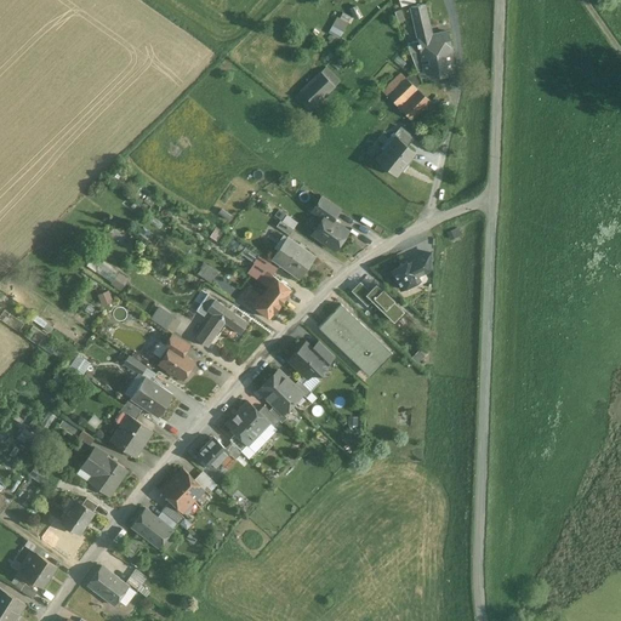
[(448,32),(431,35),(423,4),(410,7),(419,41),(423,61),(429,60),(432,58),(434,77),(453,74),(450,55),(453,53),(448,32)]
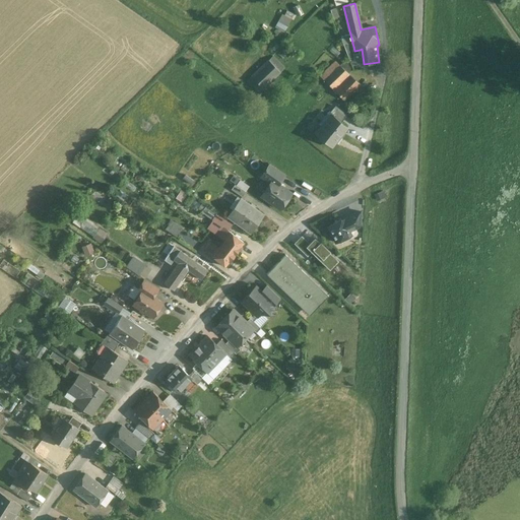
[(282,9),(275,26),(284,30),(293,13),(282,9)]
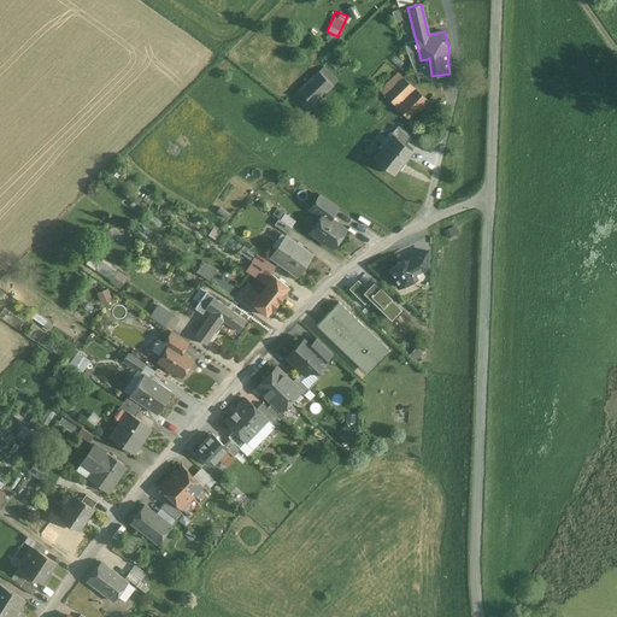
[(416,41),(405,43),(405,47),(413,70),(417,80),(428,72),(427,59),(421,60),(416,41)]
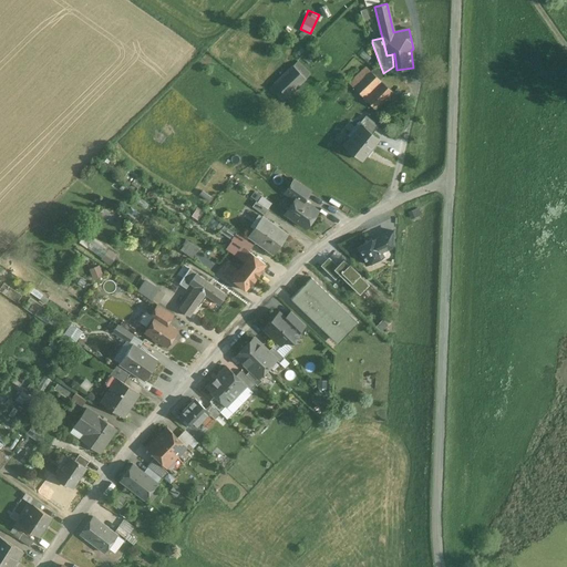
[(285,99),(308,75),(295,61),(270,84),(285,99)]
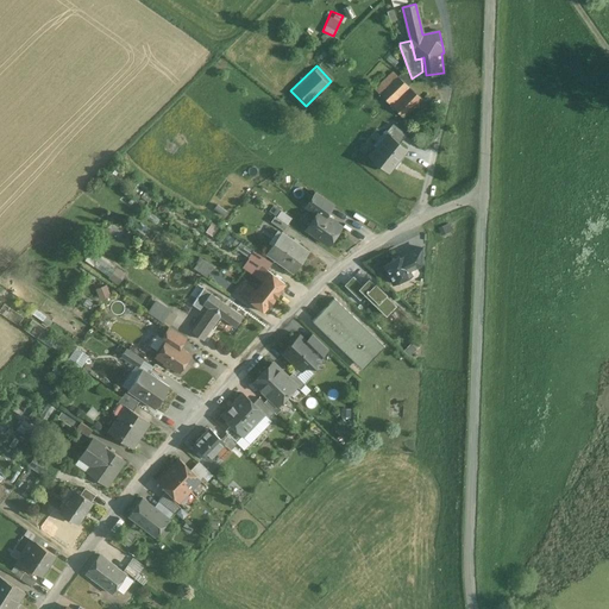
[(408,69),(381,96),(391,106),(410,88),(414,83),(412,79),(408,69)]
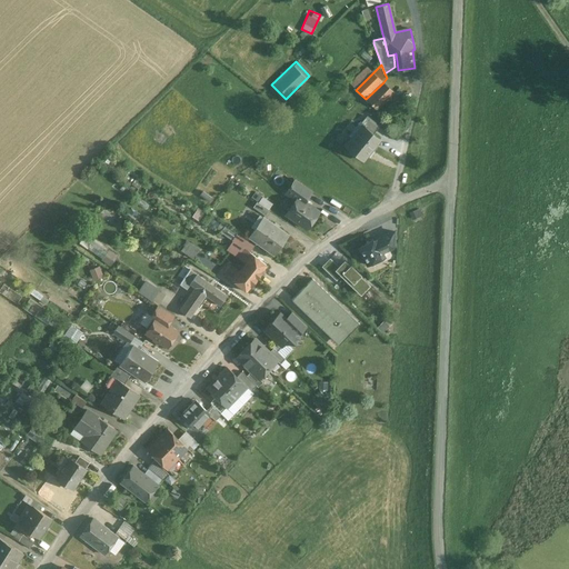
[(383,82),(366,99),(377,111),(395,93),(383,82)]
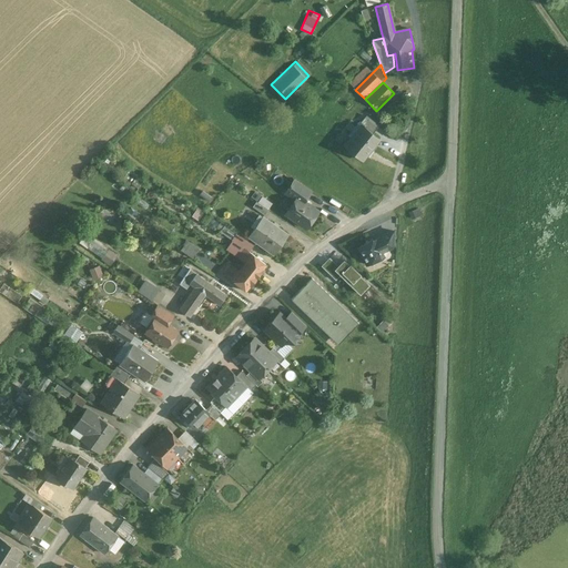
[(378,127),(367,118),(362,125),(373,134),(378,127)]
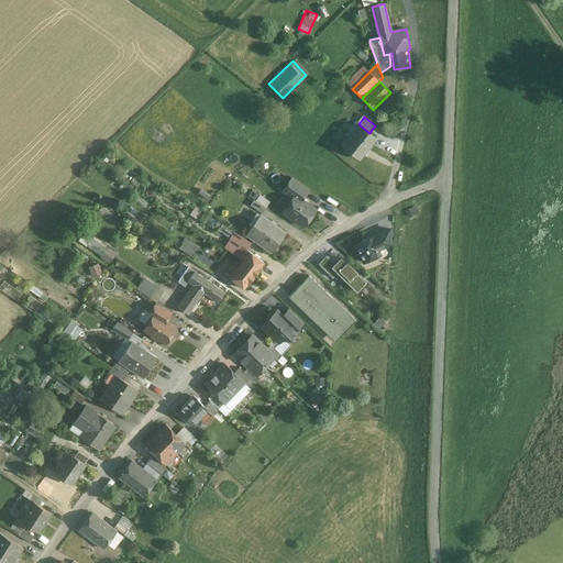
[(370,133),(359,124),(342,145),(359,158),(376,138),(370,133)]
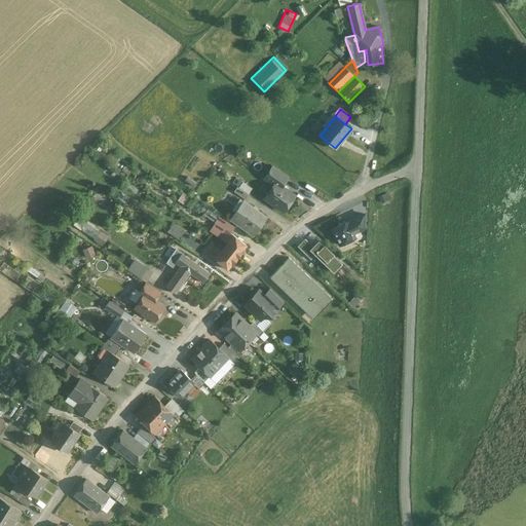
[(272,166),(264,179),(272,185),(274,183),(280,187),(288,177),(272,166)]
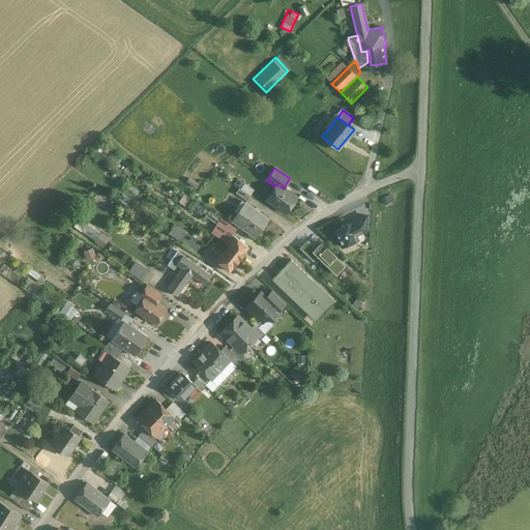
[(283,188),(276,184),(274,186),(271,192),(273,194),(269,201),(286,213),(296,198),(283,188)]
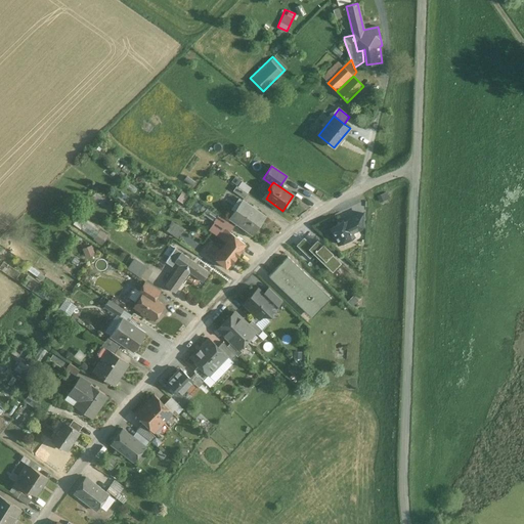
[(247,193),(236,186),(232,190),(244,199),(247,193)]
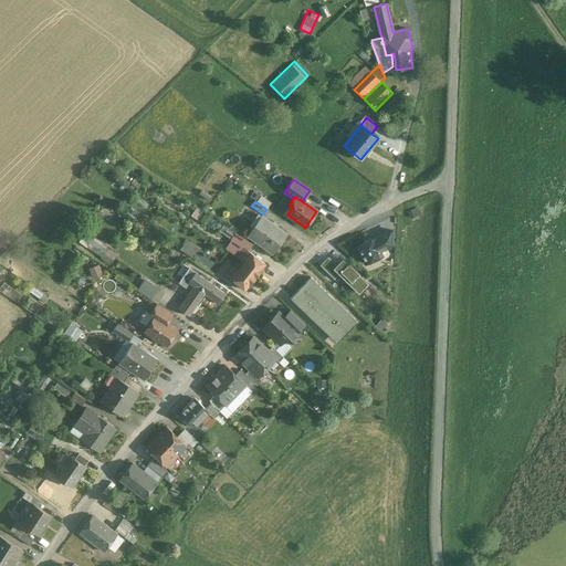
[(197,206),(190,215),(198,220),(205,211),(197,206)]
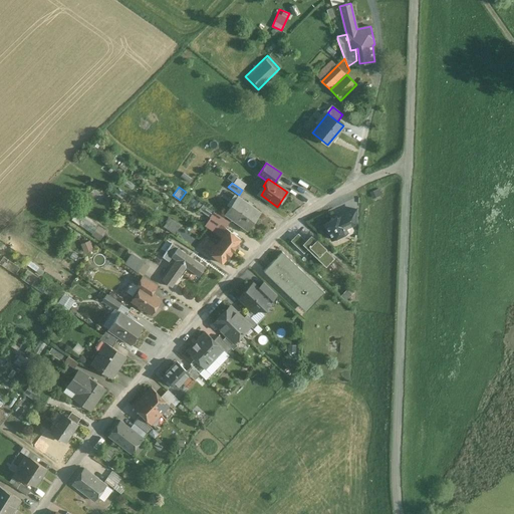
[(260,213),(237,196),(225,214),(248,230),(260,213)]
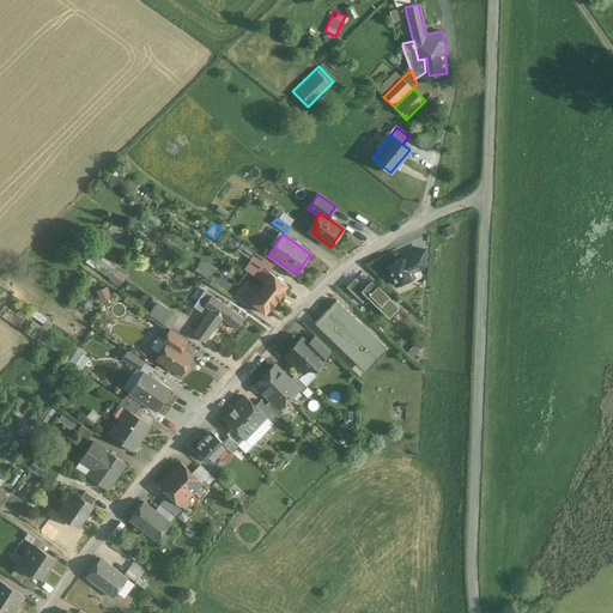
[(255,252),(242,243),(237,250),(250,259),(255,252)]
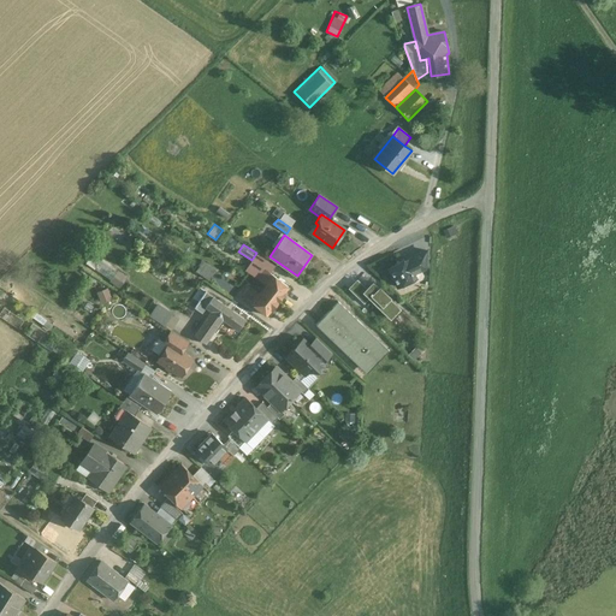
[(426,250),(414,256),(421,270),(425,267),(426,250)]
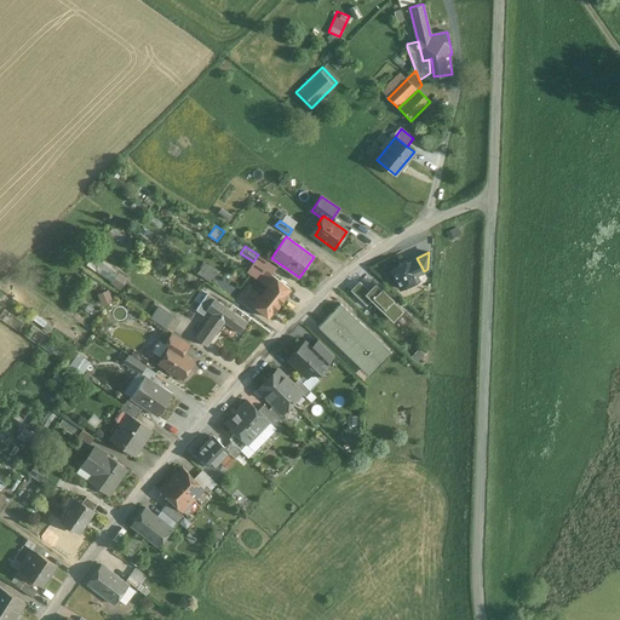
[(417,258),(411,260),(417,275),(424,271),(417,258)]
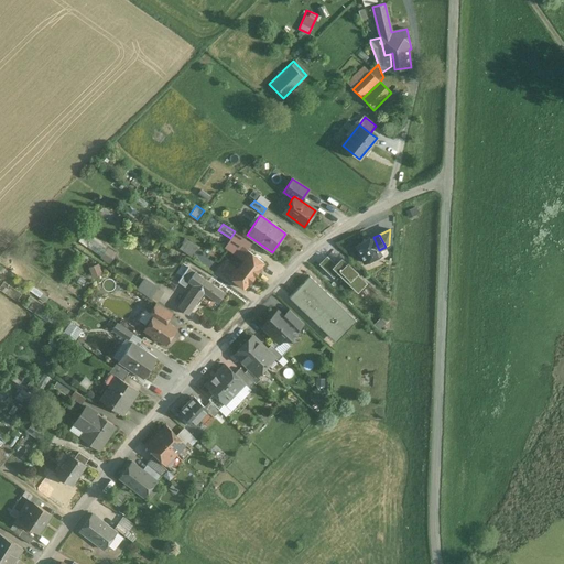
[(89,236),(83,245),(110,264),(115,257),(94,242),(95,240),(89,236)]
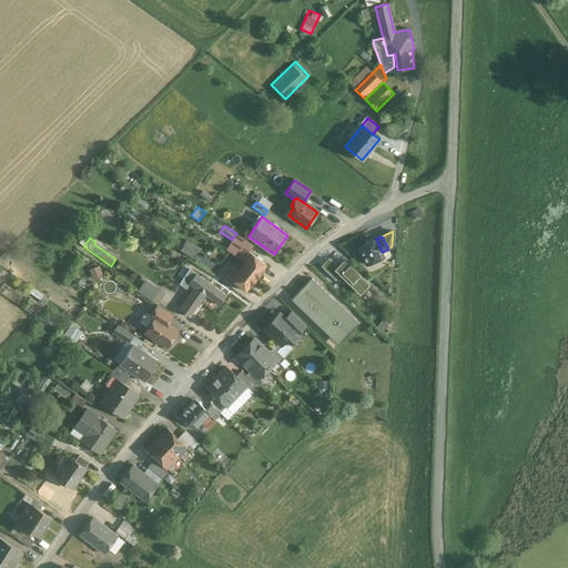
[(371,241),(366,240),(364,244),(358,246),(366,264),(384,256),(382,252),(376,239),(371,241)]
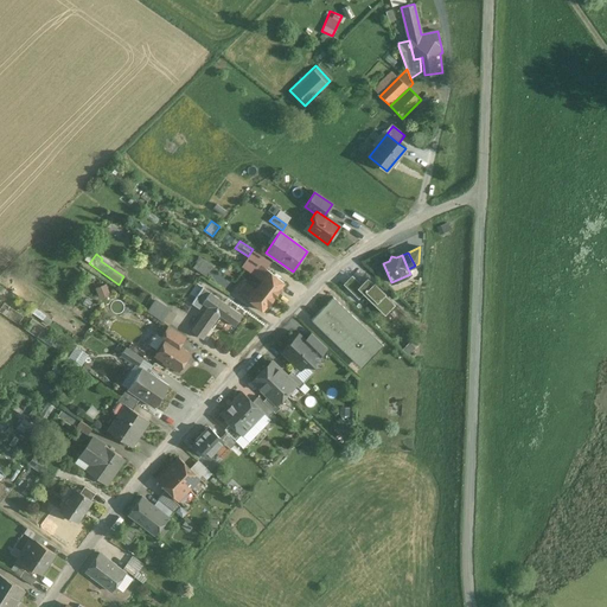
[(191,267),(205,275),(212,264),(198,256),(191,267)]
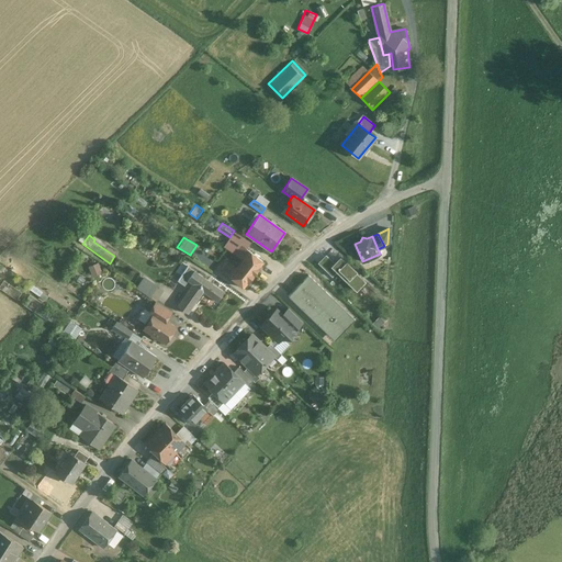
[(238,243),(232,250),(235,254),(242,245),(238,243)]
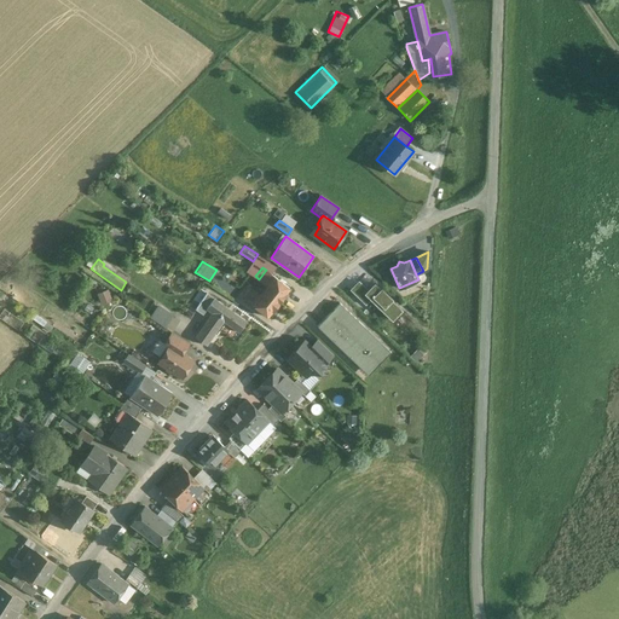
[(275,277),(266,270),(259,279),(267,287),(275,277)]
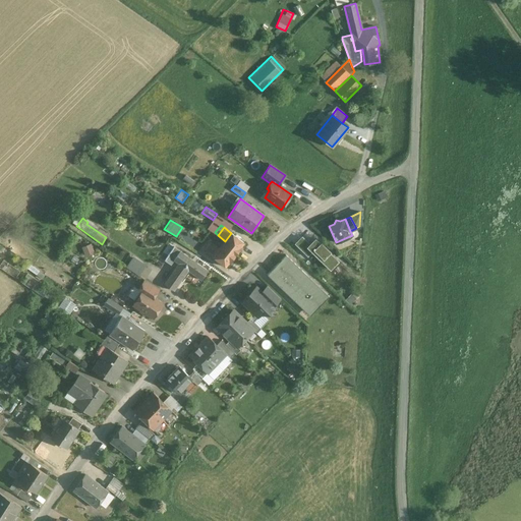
[(244,242),(231,233),(225,241),(222,245),(235,254),(244,242)]
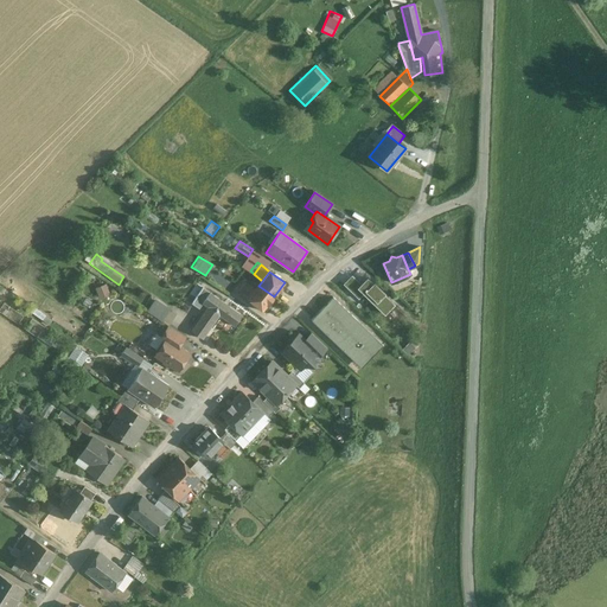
[(360,283),(352,275),(349,279),(358,287),(360,283)]
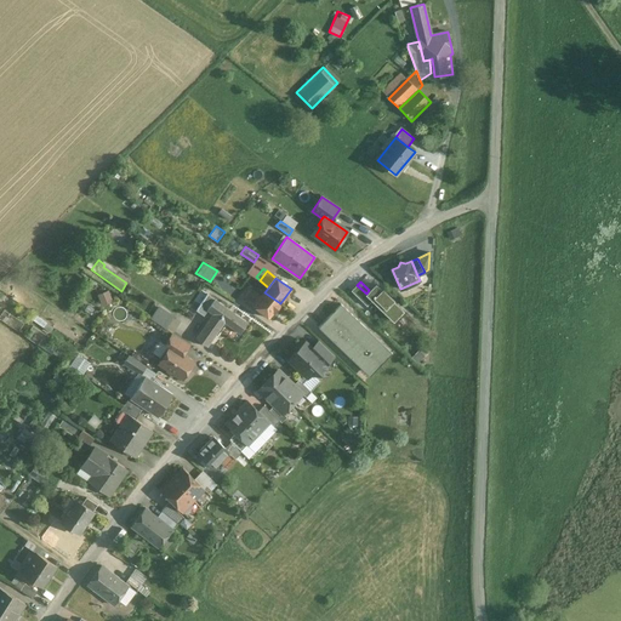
[(403,311),(375,284),(369,290),(366,294),(365,294),(371,301),(393,322),(403,311)]
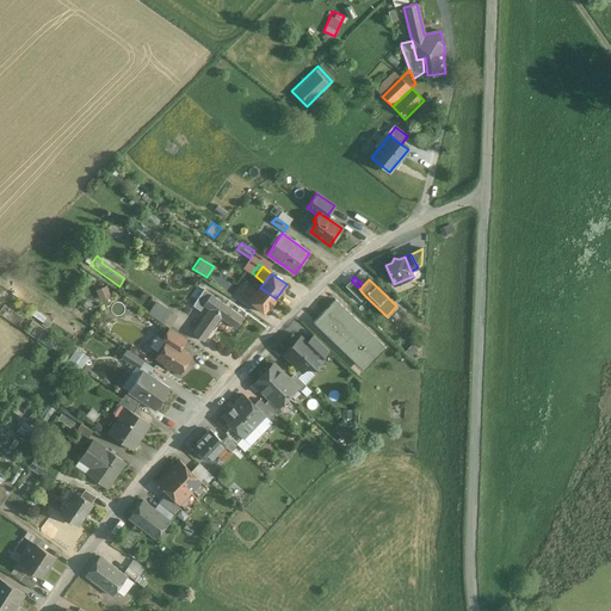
[(360,289),(351,281),(345,285),(360,301),(365,296),(359,289),(360,289)]
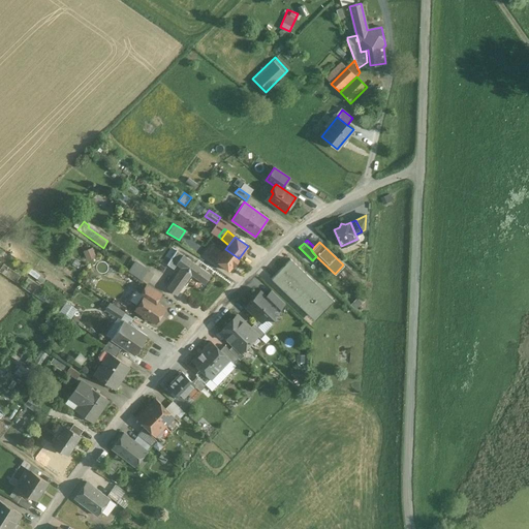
[(212,245),(206,252),(209,255),(215,247),(212,245)]
